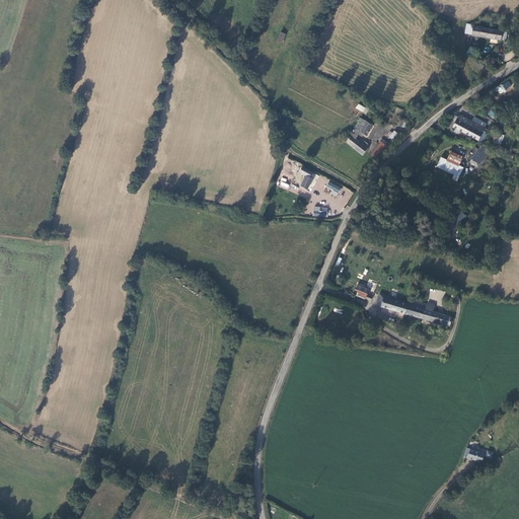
[(468,30),(475,31),(476,22),(470,21),(468,30)]
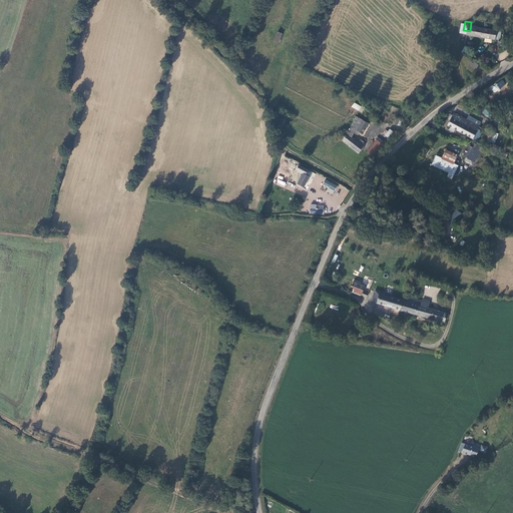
[(498,37),(498,35),(500,28),(479,25),(479,23),(471,22),(470,31),(498,37)]
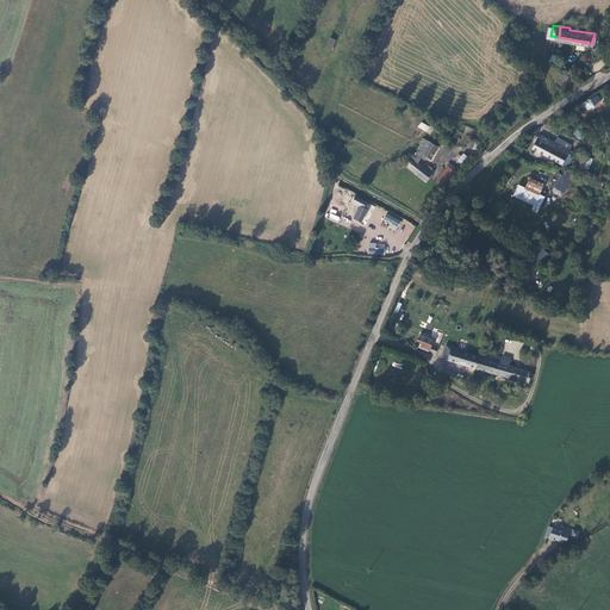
[(329,37),(324,50),(331,51),(336,39),(329,37)]
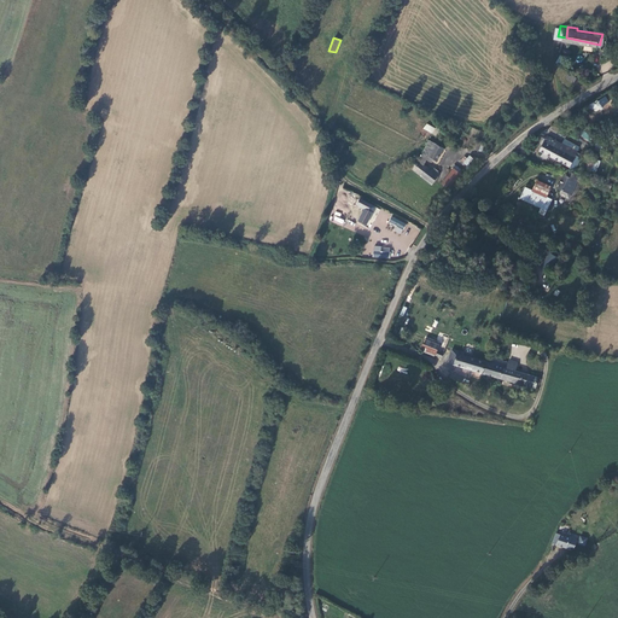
[(583,62),(570,54),(565,63),(573,68),(578,70),(583,62)]
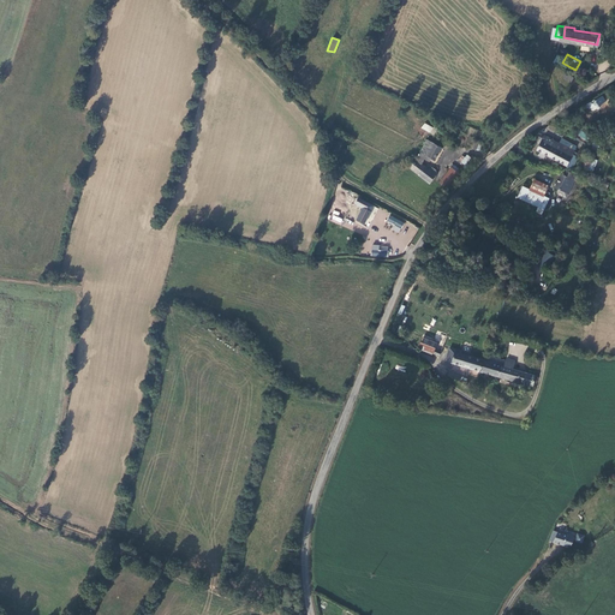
[(602,95),(589,105),(593,111),(607,101),(602,95)]
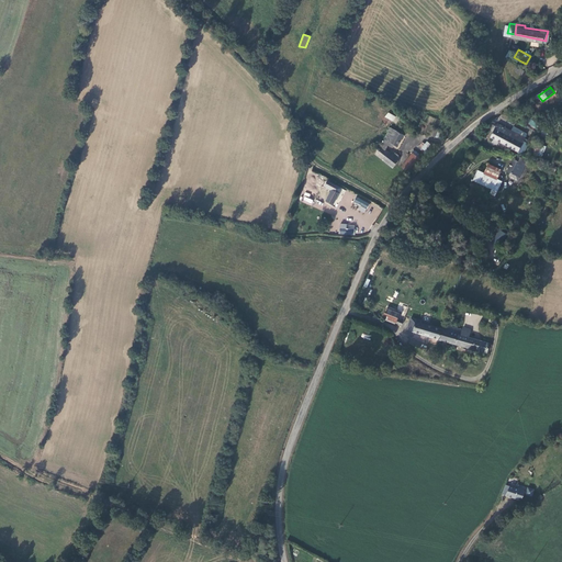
[(393,122),(396,116),(388,112),(384,116),(393,122)]
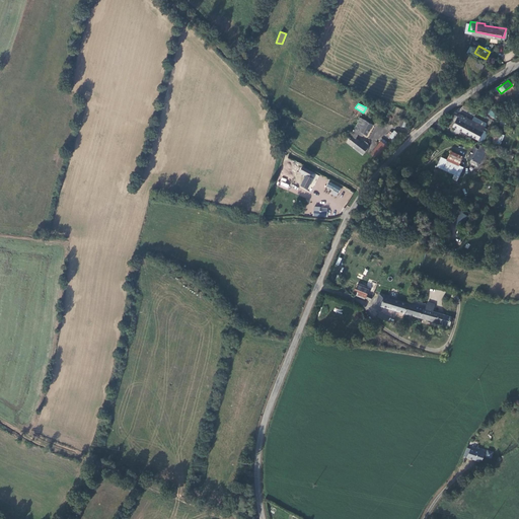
[(460,126),(473,134),(479,122),(462,112),(455,123),(460,126)]
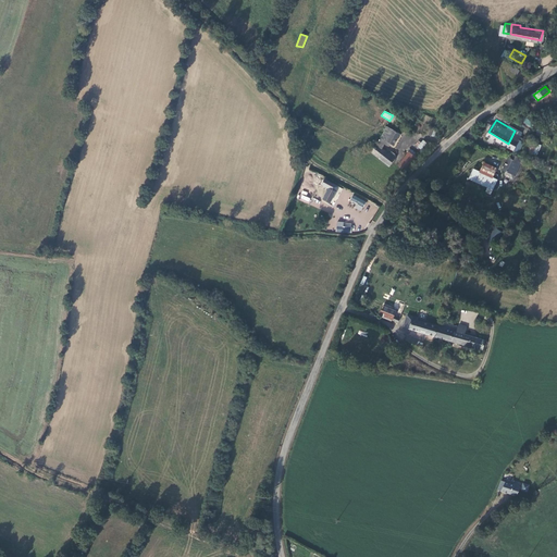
[(404,132),(391,124),(384,136),(390,139),(388,141),(394,144),(396,140),(398,141),(404,132)]
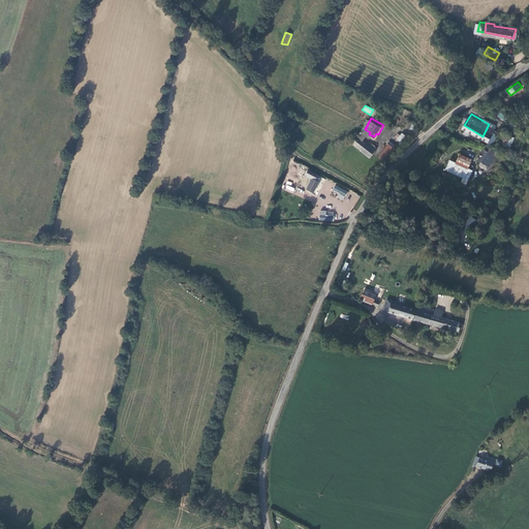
[(490,141),(497,128),(489,124),(483,136),(490,141)]
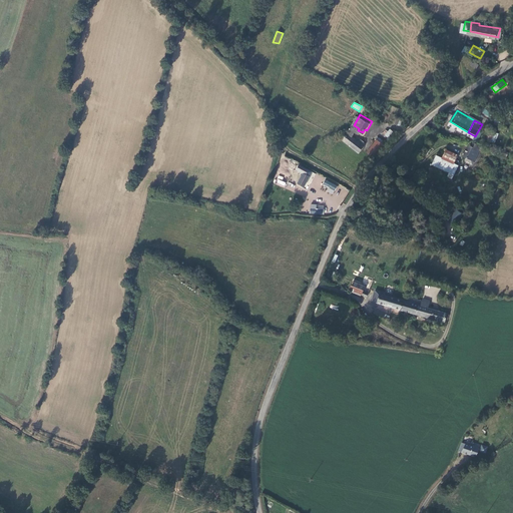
[(394,136),(399,130),(393,126),(391,129),(389,128),(387,131),(394,136)]
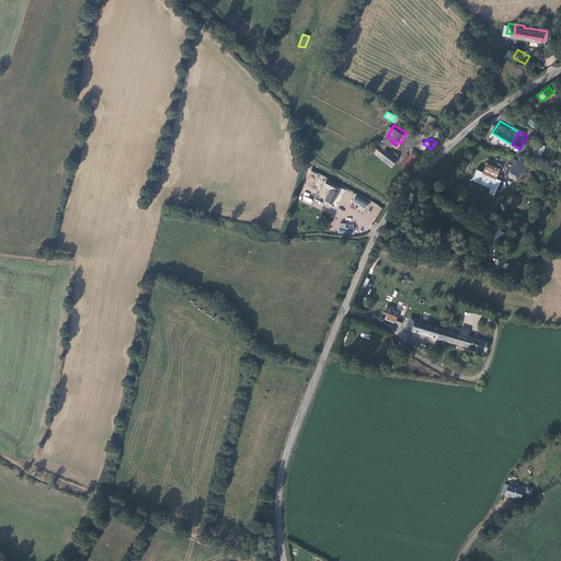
[(540,153),(544,141),(536,139),(533,150),(540,153)]
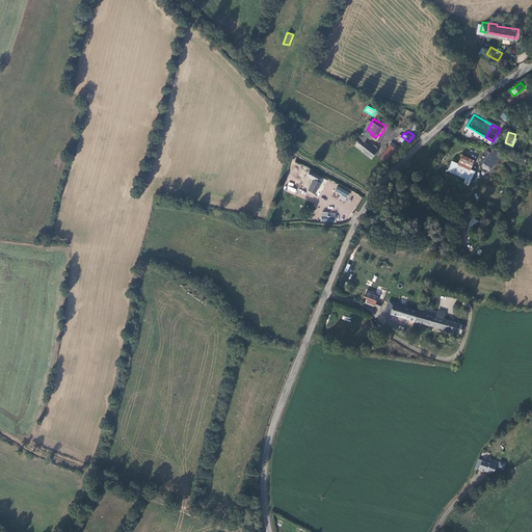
[(374,143),(363,136),(357,144),(367,150),(377,156),(382,149),(374,143)]
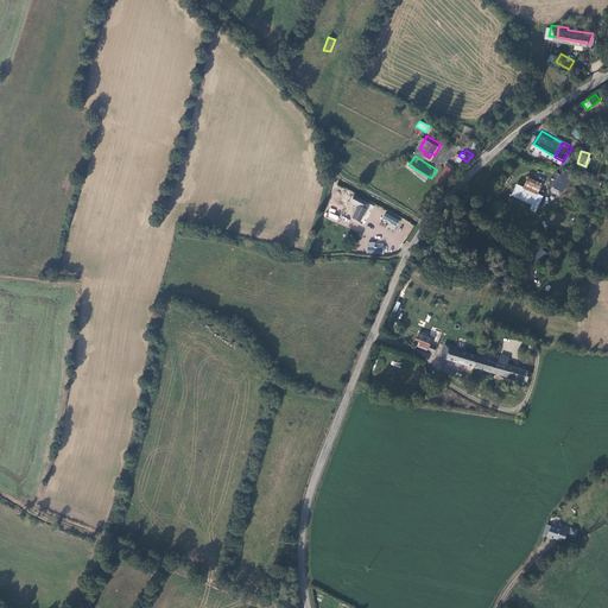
[(450,164),(439,179),(448,185),(460,169),(460,170),(462,165),(451,159),(449,163),(450,164)]
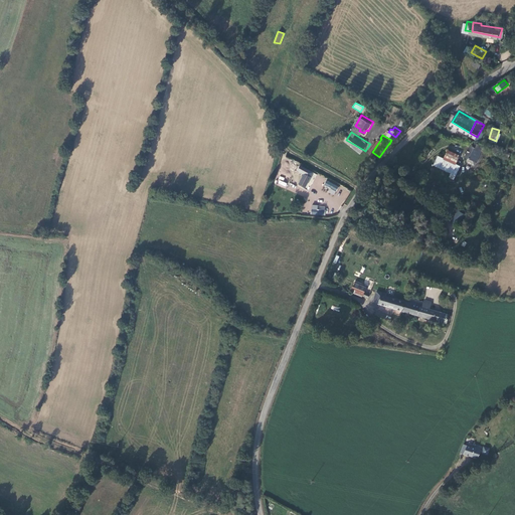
[(476,163),(485,145),(476,140),(474,144),(473,143),(472,143),(469,150),(467,149),(466,152),(468,152),(467,154),(469,155),(468,158),(469,160),(476,163)]
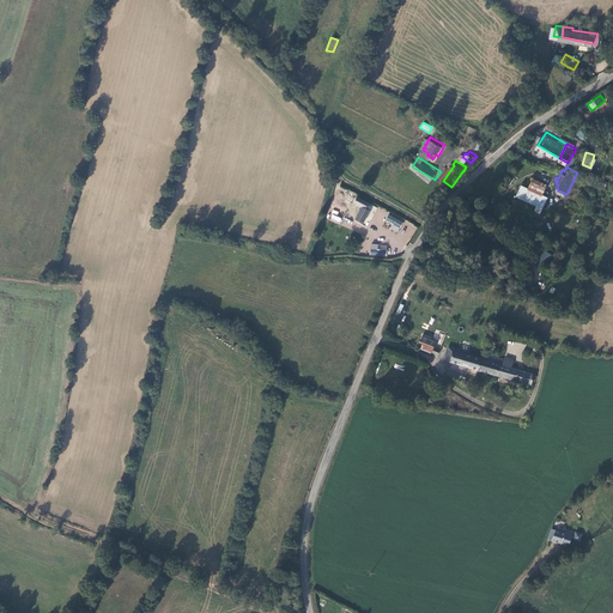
[(536,176),(532,186),(545,193),(547,189),(547,188),(550,183),(536,176)]
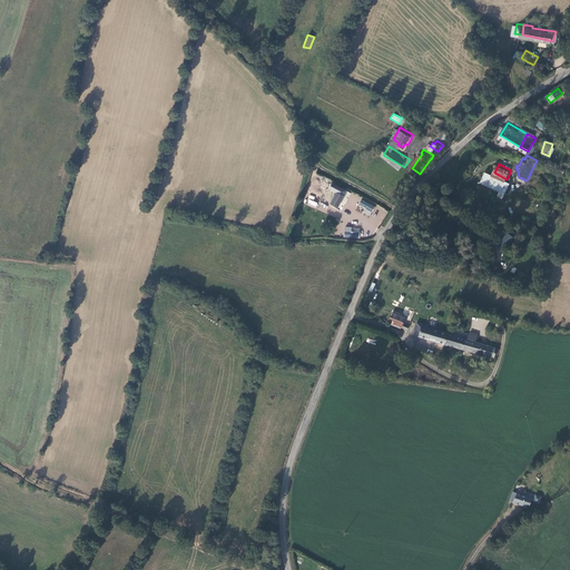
[(487,169),(482,179),(508,192),(513,178),(512,178),(512,176),(509,175),(509,176),(507,179),(494,173),(487,169)]
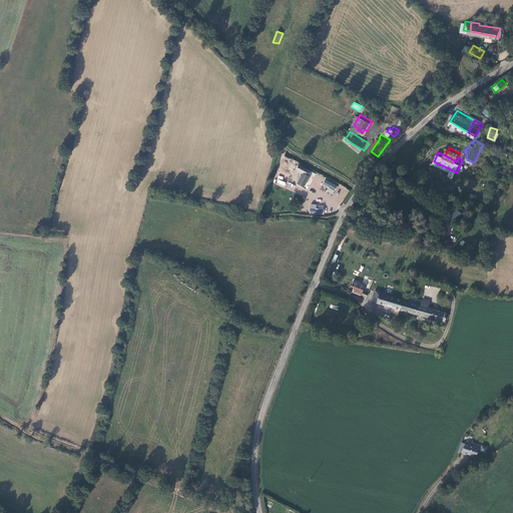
[(299,164),(297,169),(304,173),(309,175),(311,171),(299,164)]
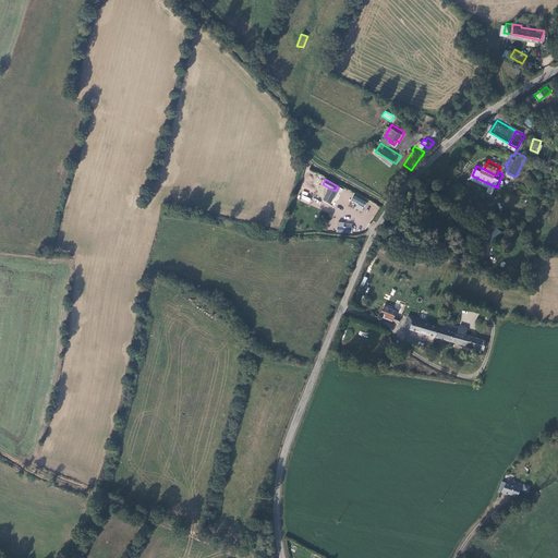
[(336,191),(330,189),(324,201),(329,203),(336,191)]
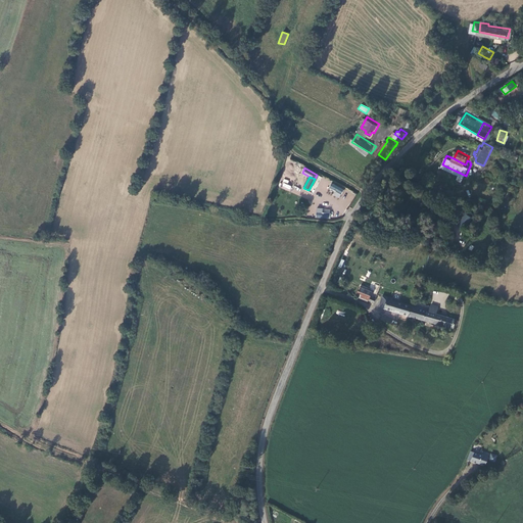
[(287,185),(289,181),(283,179),(280,188),(290,191),(292,186),(287,185)]
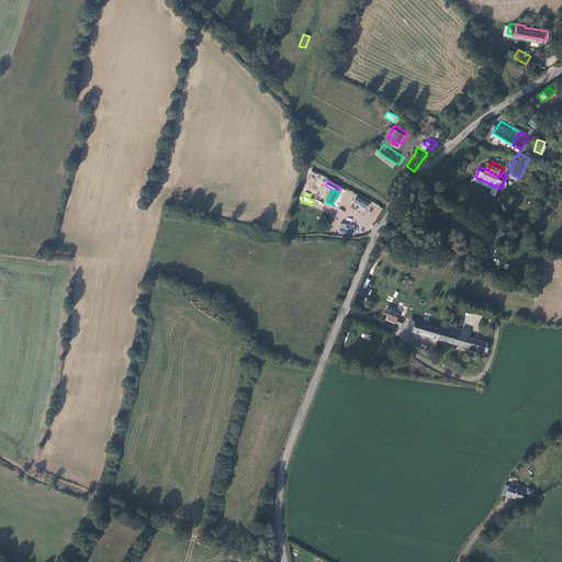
[(364,213),(369,203),(356,197),(353,202),(359,205),(358,210),(364,213)]
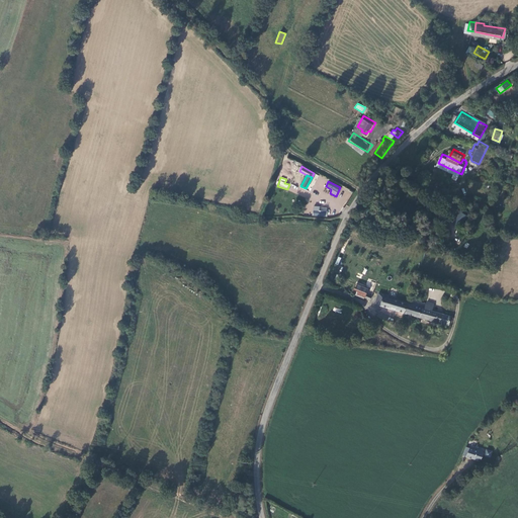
[(295,193),(298,187),(291,184),(288,190),(295,193)]
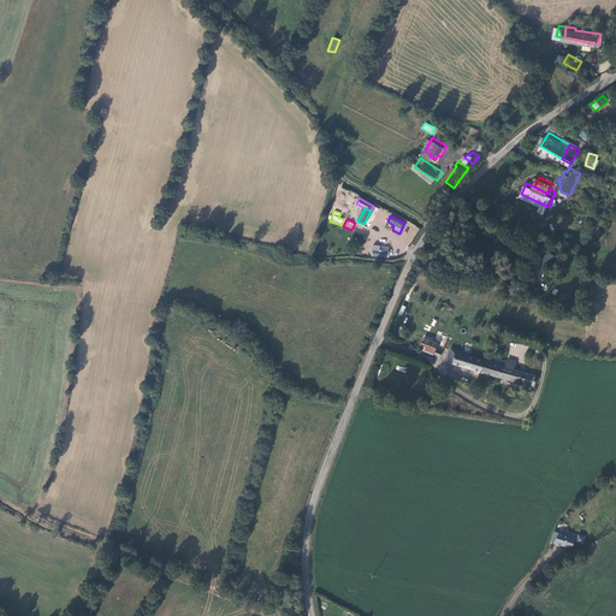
[(372,246),(372,256),(389,258),(389,246),(372,246)]
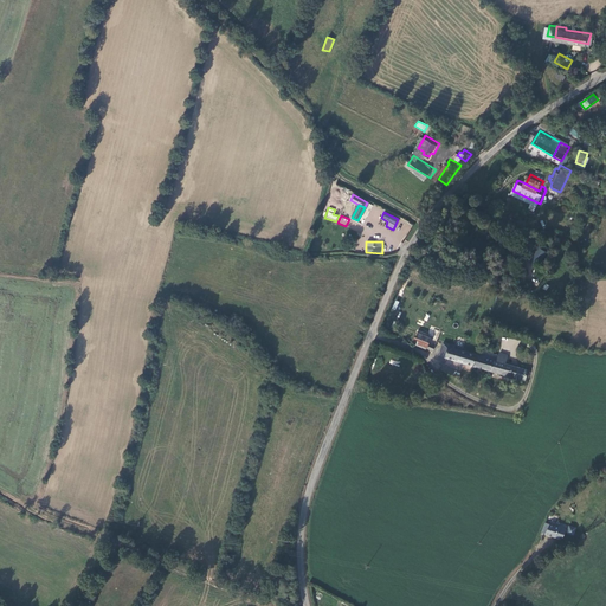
[(535,246),(529,255),(535,258),(542,249),(535,246)]
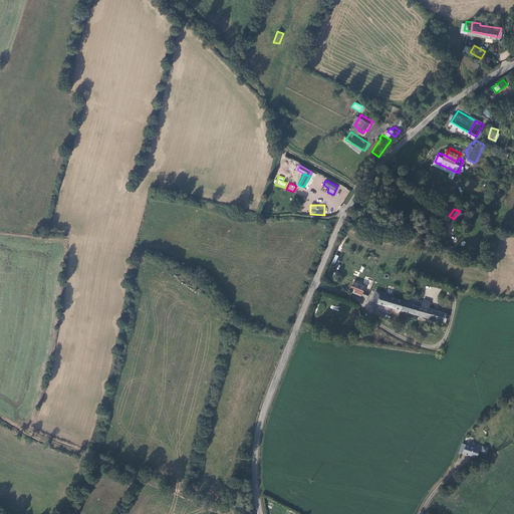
[(362,292),(364,285),(352,281),(350,287),(362,292)]
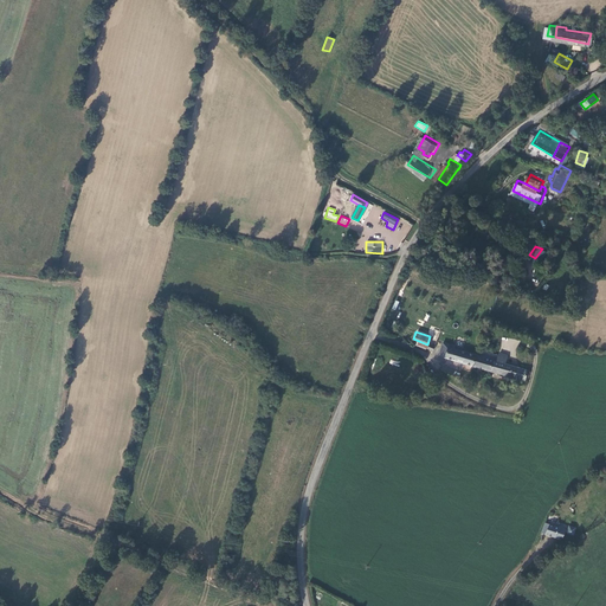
[(440,353),(474,362),(479,346),(466,342),(464,348),(455,346),(456,342),(449,341),(449,345),(443,343),(440,353)]
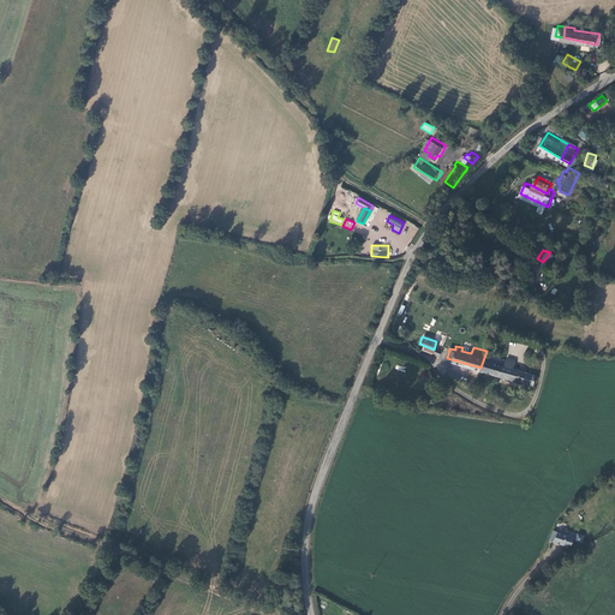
[(481,368),(524,380),(532,383),(536,372),(514,366),(515,359),(514,359),(489,351),(487,351),(481,368)]
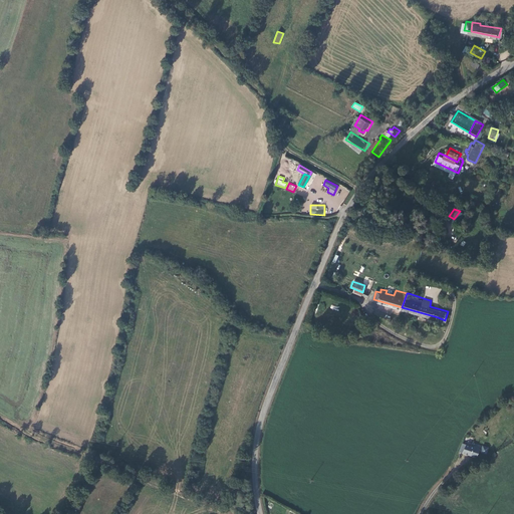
[(476,452),(478,447),(462,441),(461,445),(460,449),(471,454),(473,451),(476,452)]
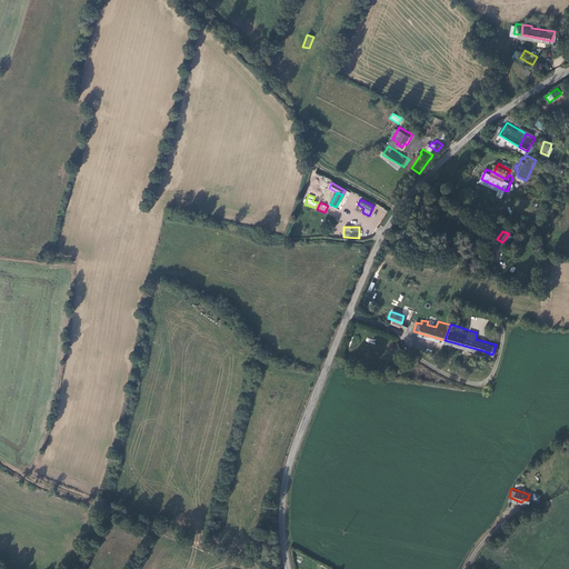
[(532,501),(539,502),(541,495),(533,493),(532,501)]
